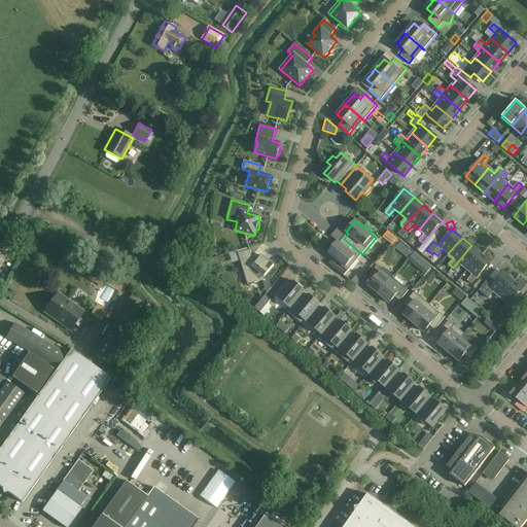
[(340,243),(338,242),(328,253),(335,258),(329,264),(344,276),(362,254),(344,239),(340,243)]
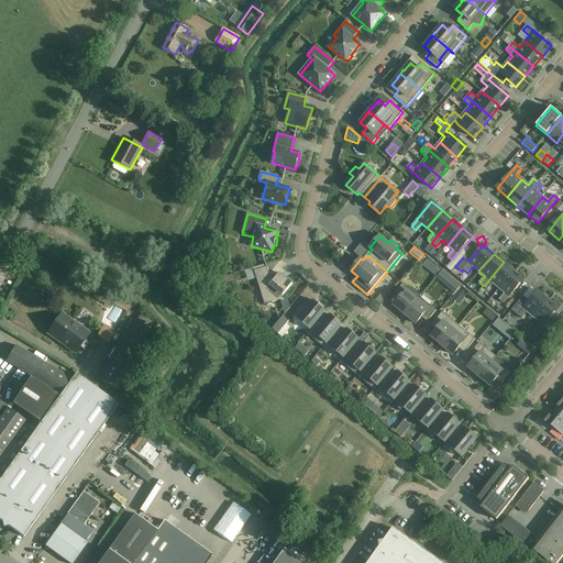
[(433,264),(428,260),(423,264),(430,269),(433,264)]
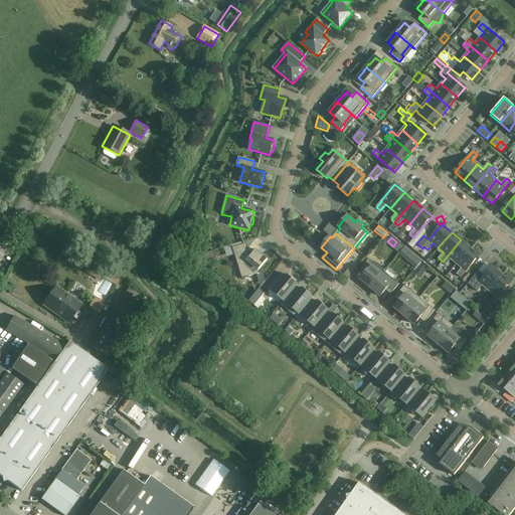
[(461,239),(443,262),(446,266),(452,259),(457,264),(470,247),(461,239)]
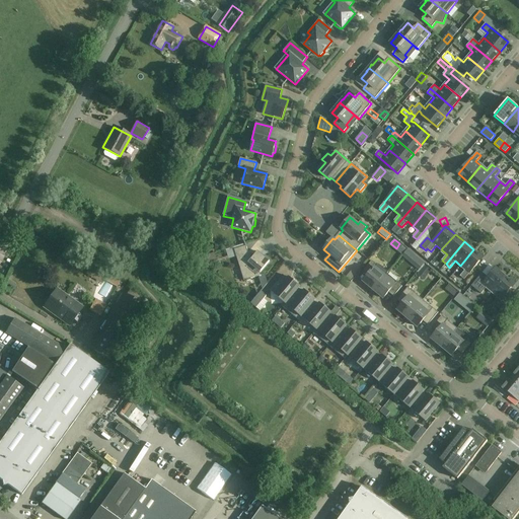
[(270,262),(257,251),(252,257),(249,258),(246,246),(234,250),(244,281),(261,276),(260,273),(270,262)]
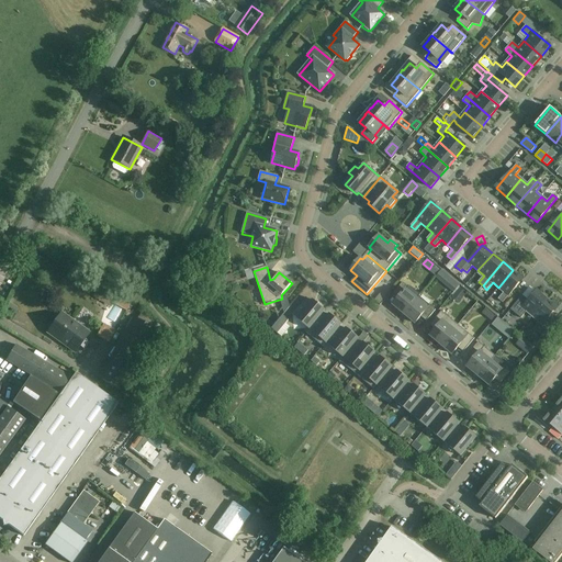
[(441,270),(435,278),(441,283),(448,276),(441,270)]
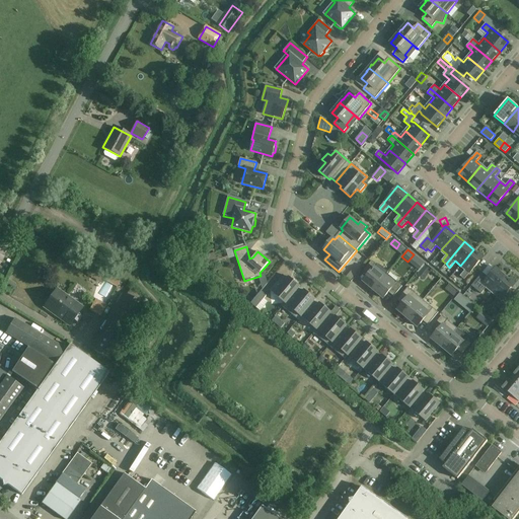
[(473,249),(460,266),(465,270),(460,276),(464,280),(469,273),(469,274),(484,257),(473,249)]
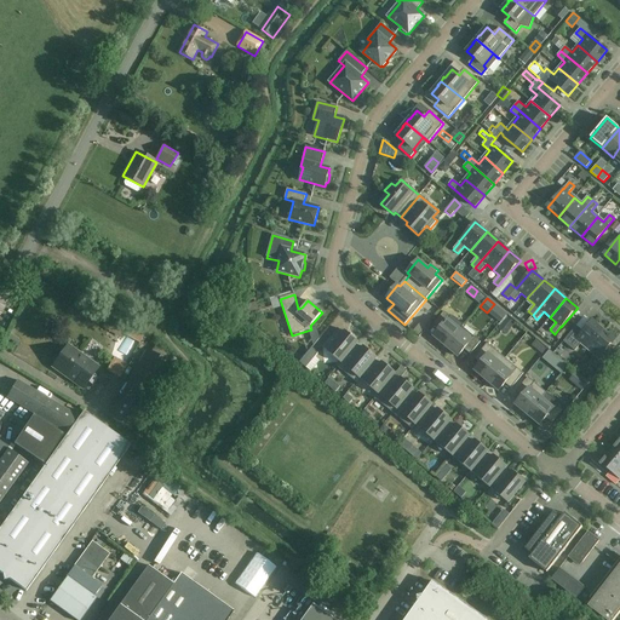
[(442,344),(446,348),(463,327),(464,326),(454,317),(453,319),(445,311),(434,325),(440,329),(434,337),(442,344)]
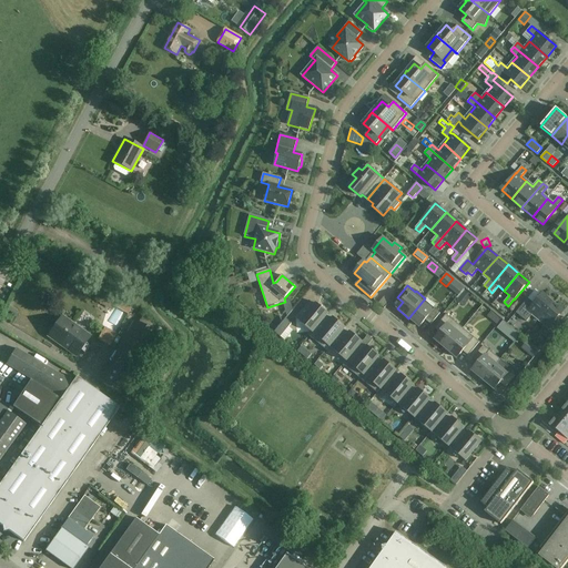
[(516,313),(523,318),(527,322),(533,315),(538,320),(553,302),(543,293),(534,304),(528,298),(516,313)]
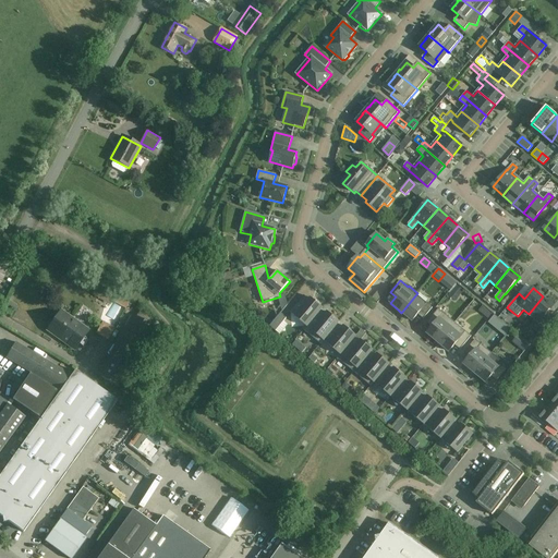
[(416,294),(401,313),(404,315),(412,322),(417,314),(423,319),(433,307),(426,303),(416,294)]
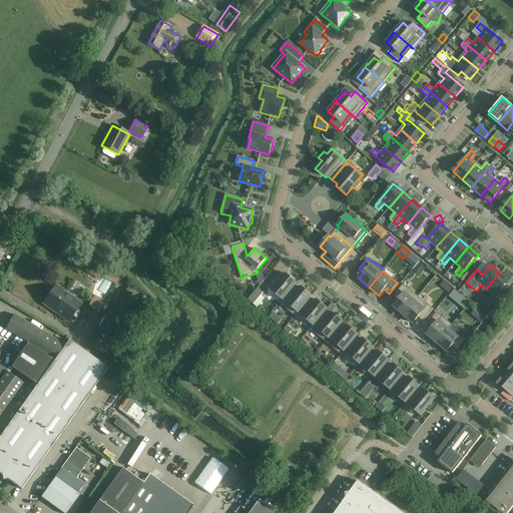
[(282,301),(295,285),(297,284),(286,275),(285,276),(280,272),(267,287),(272,292),(282,300),(282,301)]
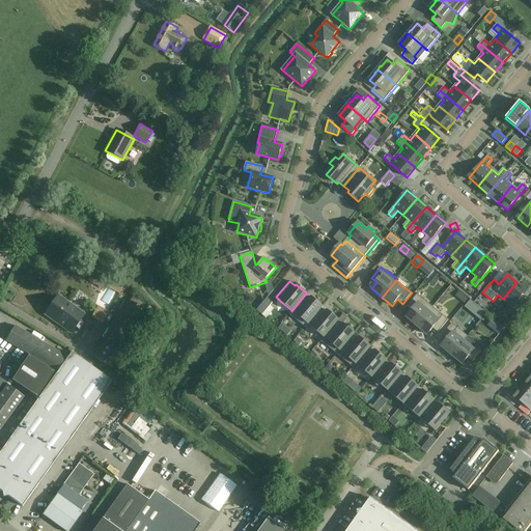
[(271,295),(276,284),(271,282),(266,291),(271,295)]
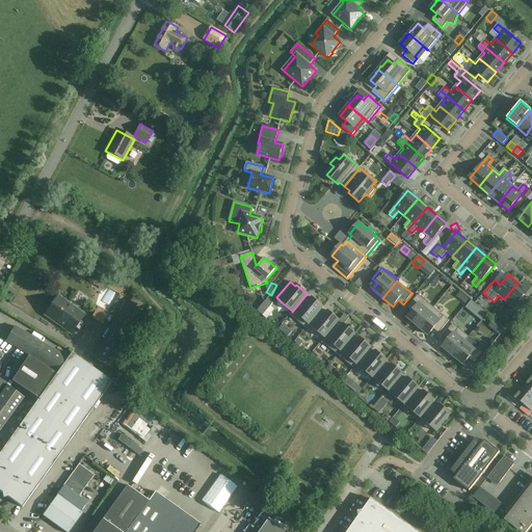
[(529,292),(517,283),(504,299),(513,308),(508,314),(514,319),(525,306),(521,302),(529,292)]
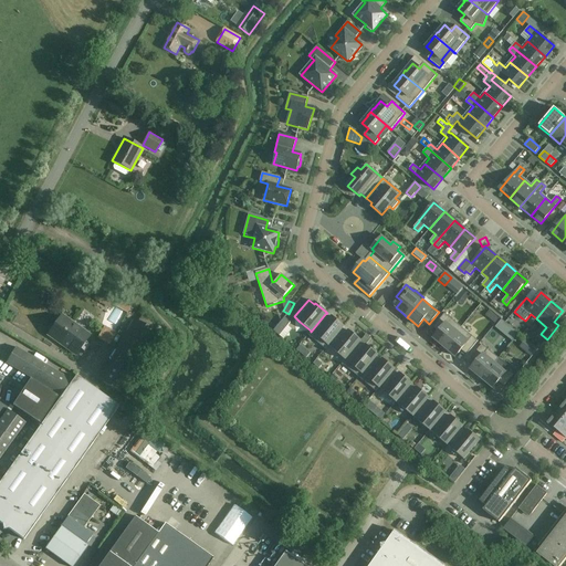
[(441,345),(444,348),(461,327),(444,313),(433,327),(439,332),(433,338),(441,345)]
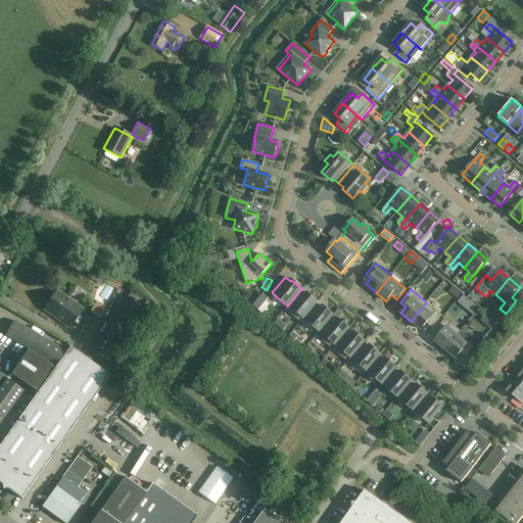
[(287,306),(287,305),(284,310),(300,323),(303,320),(317,303),(318,301),(307,292),(305,294),(300,290),(287,306)]
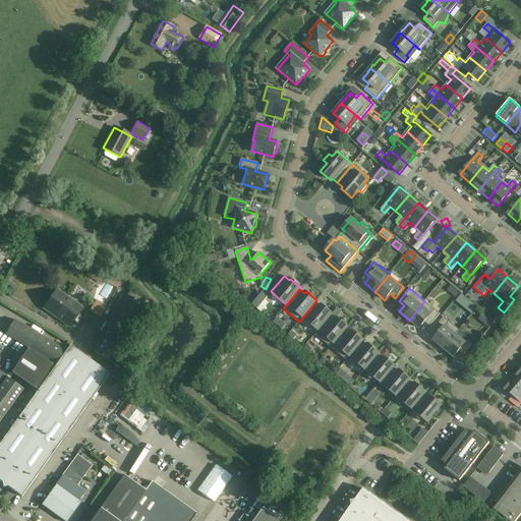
[(57,290),(47,304),(44,308),(69,327),(82,308),(57,290)]
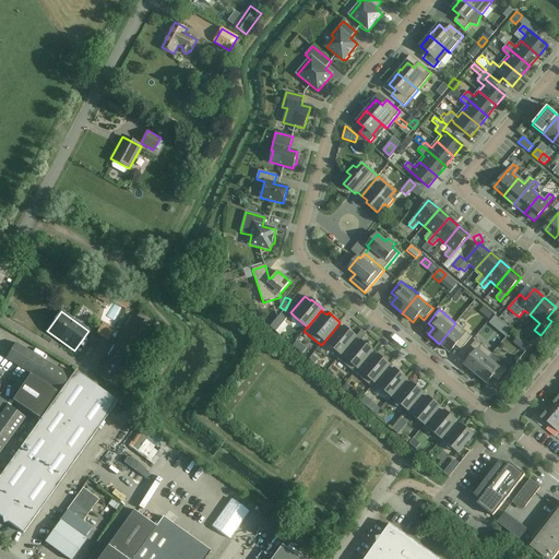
[(276,332),(287,319),(281,313),(270,328),(276,332)]
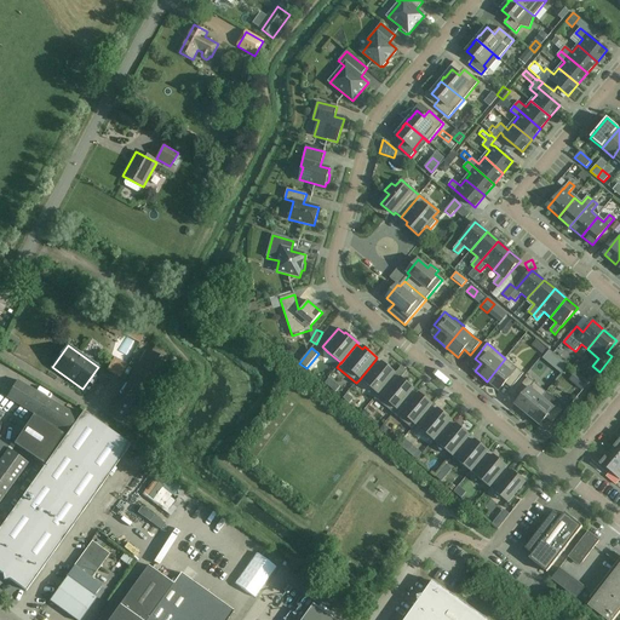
[(110,350),(103,363),(118,371),(125,357),(110,350)]
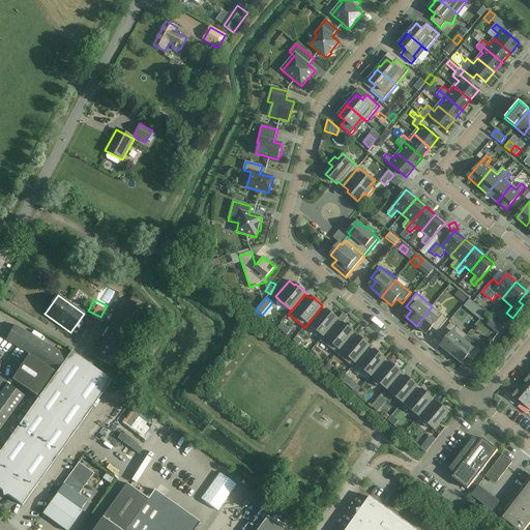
[(469,311),(475,303),(470,299),(464,306),(469,311)]
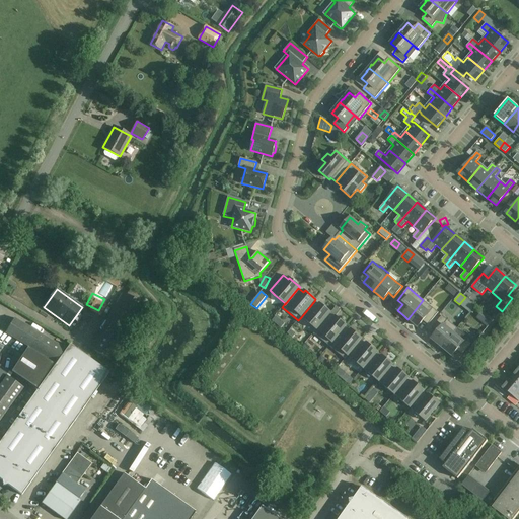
[(144,305),(127,295),(94,352),(112,361),(144,305)]
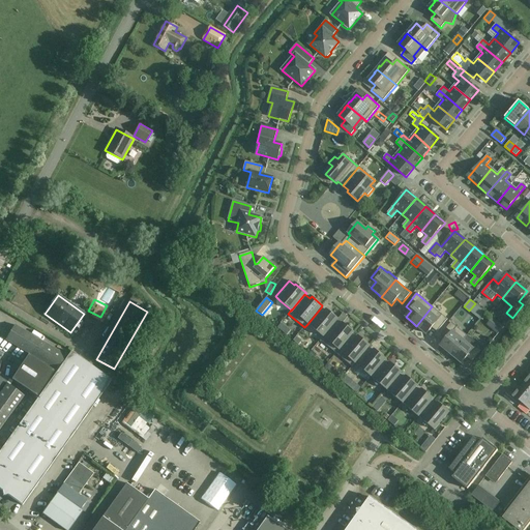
[(447,320),(432,306),(416,326),(419,328),(427,334),(432,328),(437,332),(447,320)]
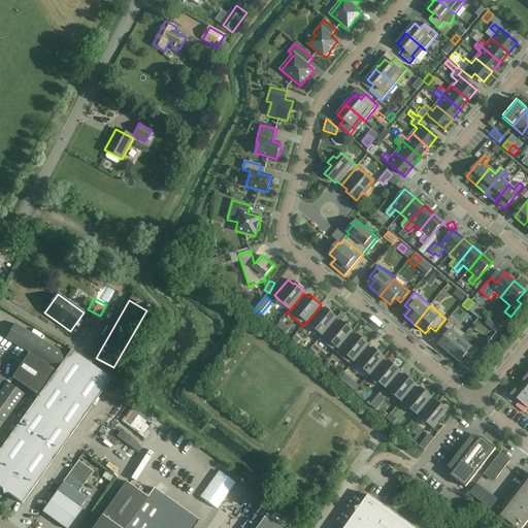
[(320,306),(306,323),(322,335),(322,336),(335,320),(337,318),(326,308),(324,310),(320,306)]
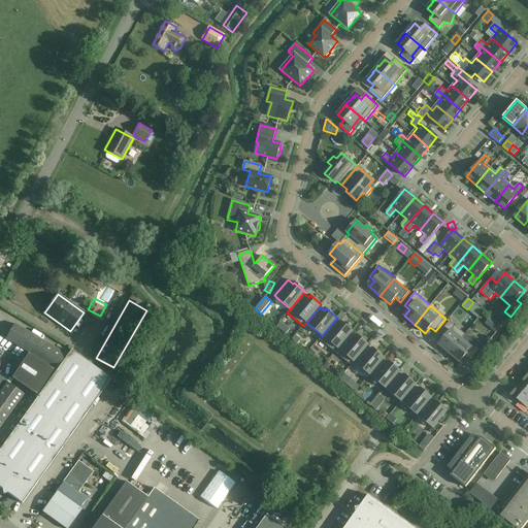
[(493,325),(497,319),(490,312),(485,319),(493,325)]
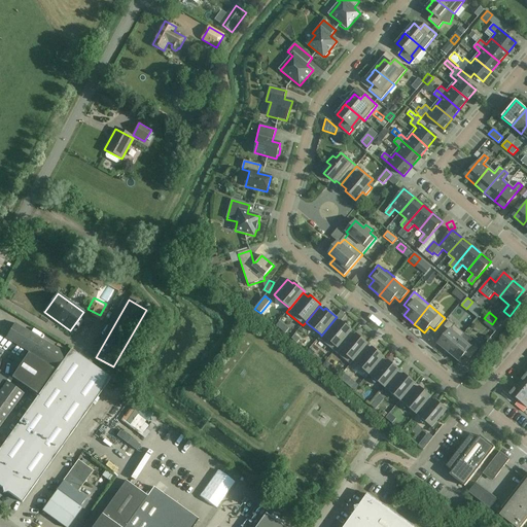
[(461,326),(464,321),(457,317),(454,322),(461,326)]
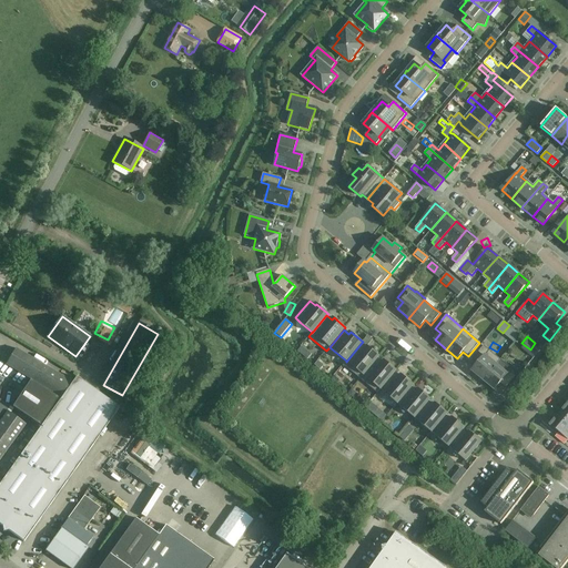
[(346,362),(346,361),(343,364),(361,379),(377,358),(379,356),(367,346),(366,348),(361,344),(346,362)]
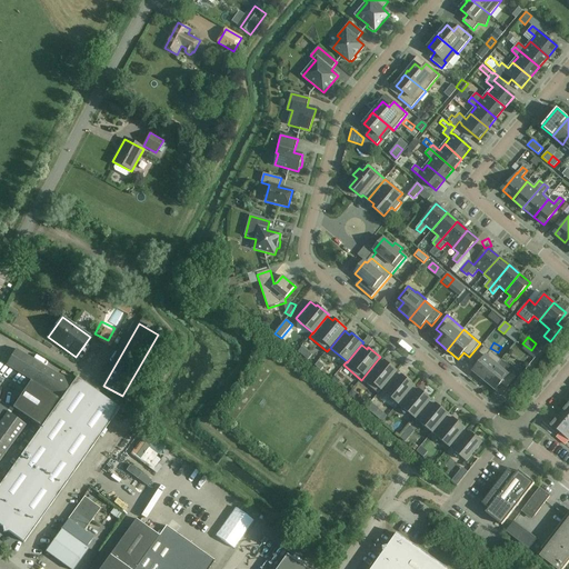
[(480,378),(483,381),(501,360),(485,347),(473,360),(479,365),(473,371),(481,378),(480,378)]
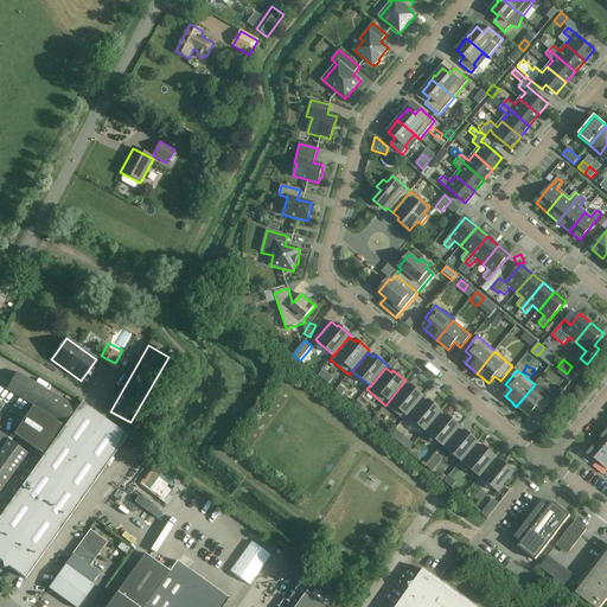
[(6,390),(36,408),(46,390),(17,372),(6,390)]
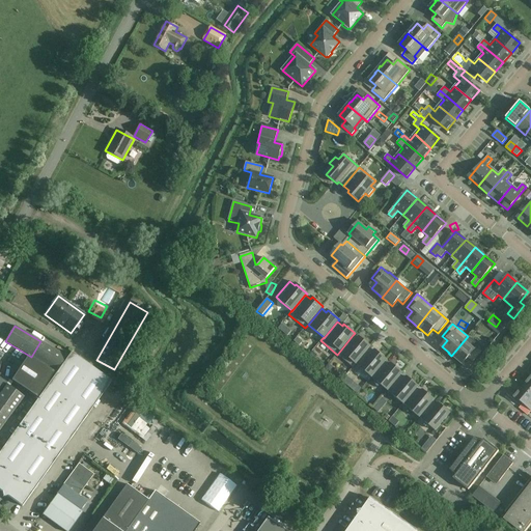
[(353,335),(337,355),(353,368),(356,364),(369,348),(370,346),(360,337),(358,339),(353,335)]
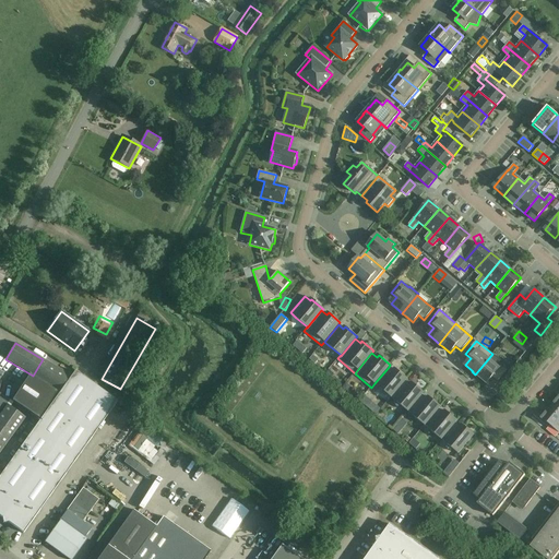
[(492,354),(475,375),(478,378),(479,377),(487,383),(492,377),(498,381),(507,370),(501,366),(499,368),(488,359),(492,354)]
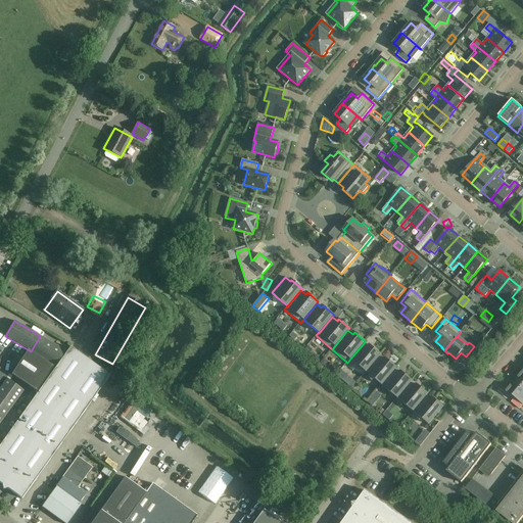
[(65,351),(40,336),(31,351),(56,366),(65,351)]
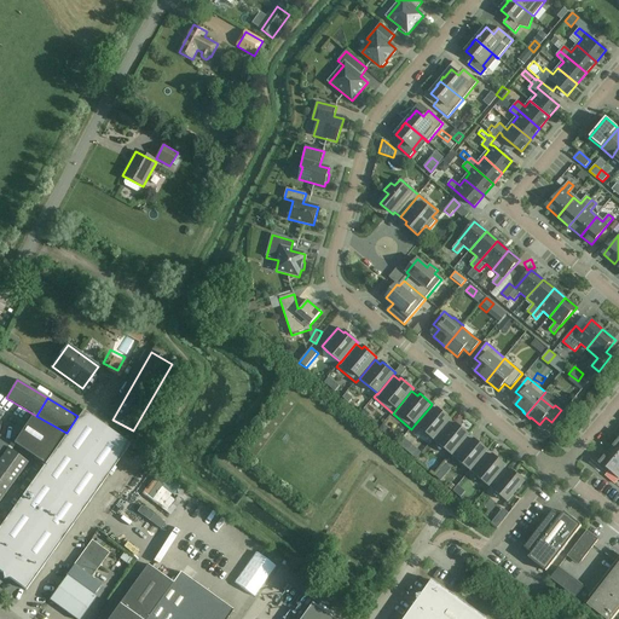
[(431,406),(415,424),(433,440),(449,422),(451,420),(438,409),(435,411),(431,406)]
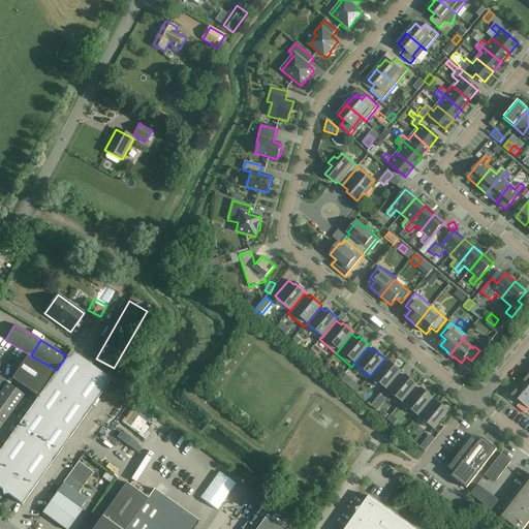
[(72,352),(34,403),(0,449),(0,485),(3,488),(4,492),(8,492),(23,502),(112,381),(72,352)]
